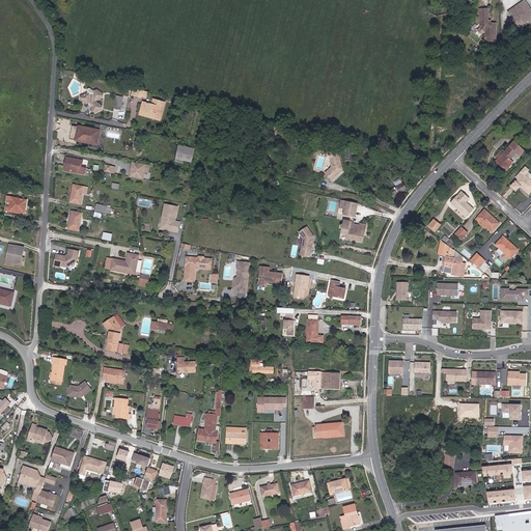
[(530,7),(526,0),(519,0),(507,8),(519,25),(530,16),(530,7)]
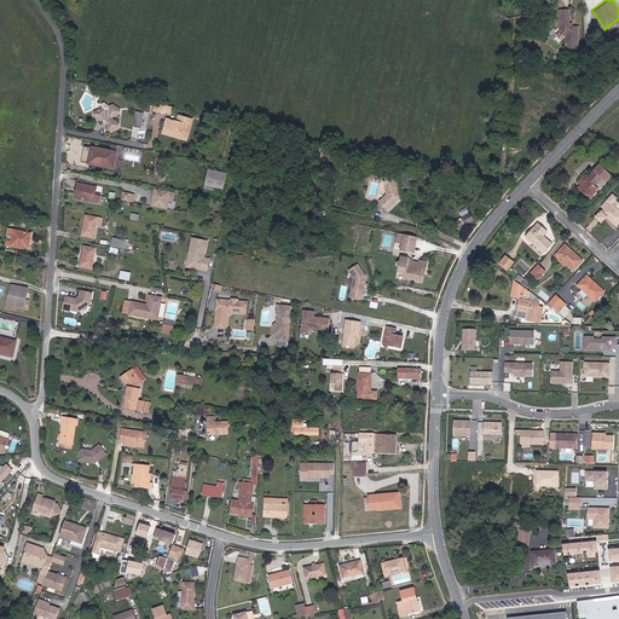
[(580,47),(579,27),(574,27),(571,27),(571,23),(570,19),(567,19),(566,10),(561,10),(562,33),(567,35),(568,35),(570,48),(580,47)]
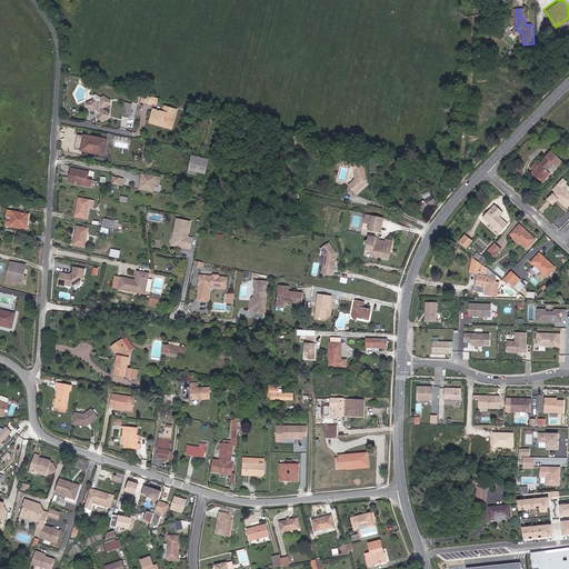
[(100,106),(108,102),(108,99),(101,93),(98,96),(93,93),(91,95),(91,98),(83,101),(83,105),(90,109),(93,108),(97,108),(96,117),(98,119),(107,116),(107,112),(100,107),(100,106)]
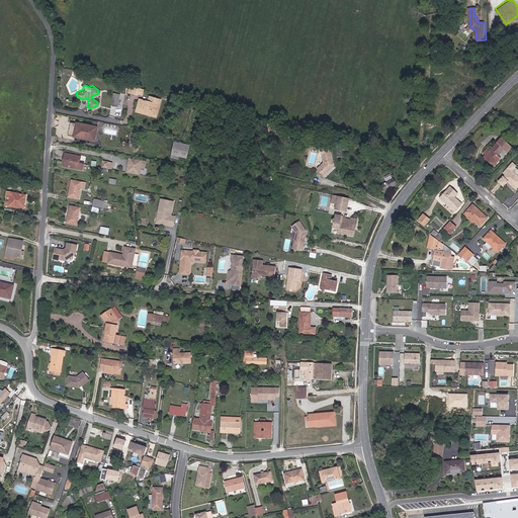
[(137,93),(138,88),(130,86),(128,93),(136,95),(137,93)]
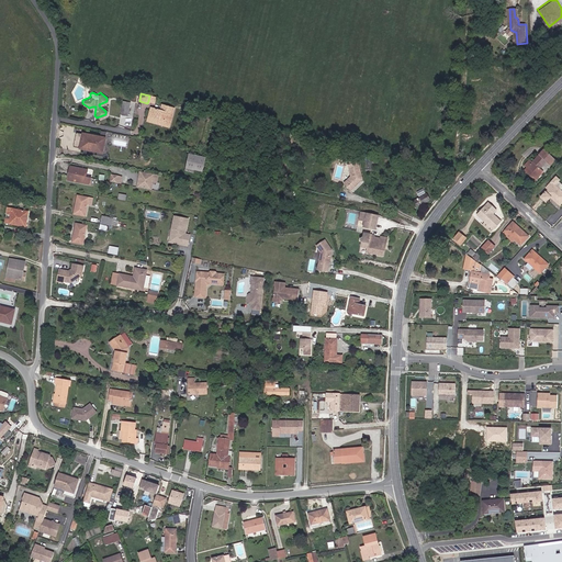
[(156,123),(167,126),(172,109),(166,108),(165,113),(159,112),(150,110),(148,117),(157,120),(156,123)]
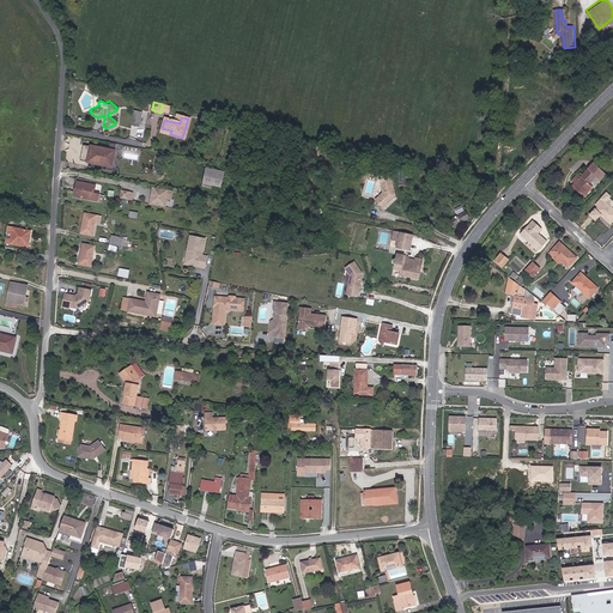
[(161,134),(182,139),(182,138),(170,134),(171,131),(162,128),(161,134)]
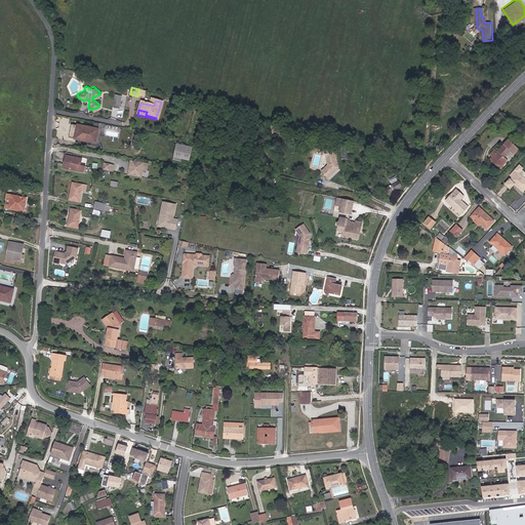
[(98,130),(78,126),(75,139),(95,144),(98,130)]
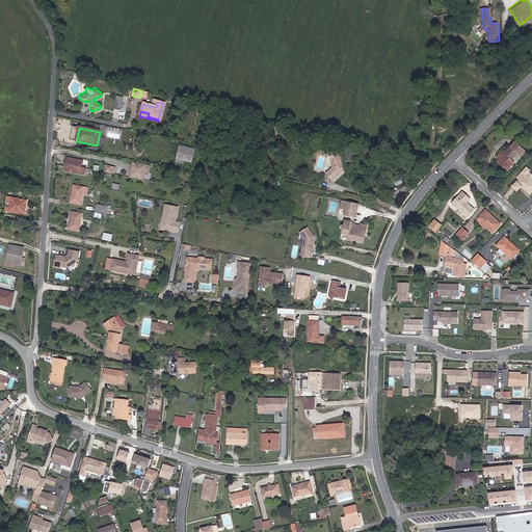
[(136,135),(110,130),(107,148),(133,153),(136,135)]
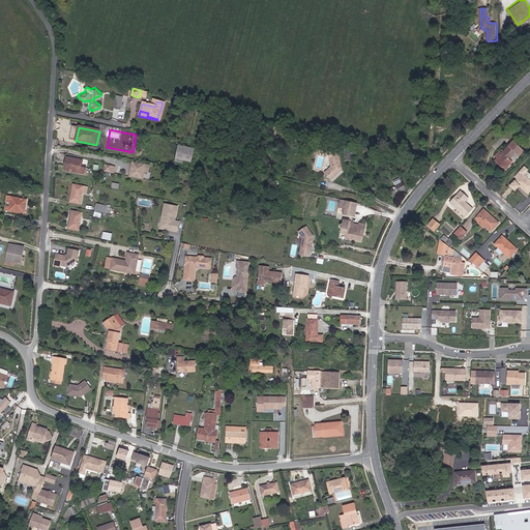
[(500,163),(499,165),(505,170),(510,164),(508,162),(513,155),(516,156),(519,152),(507,142),(499,153),(496,152),(490,159),(493,163),(496,159),(500,163)]
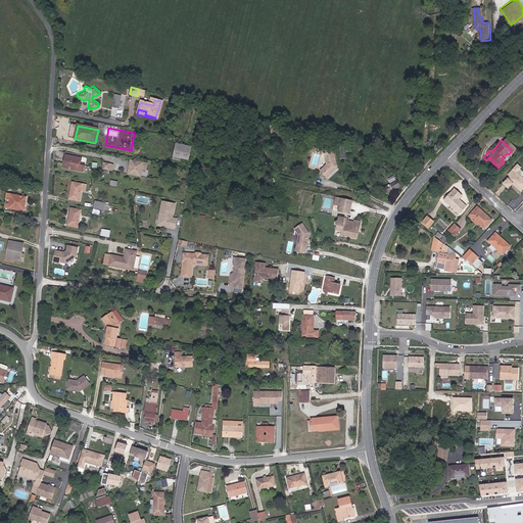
[(191,147),(175,143),(173,155),(181,157),(180,162),(188,163),(191,147)]
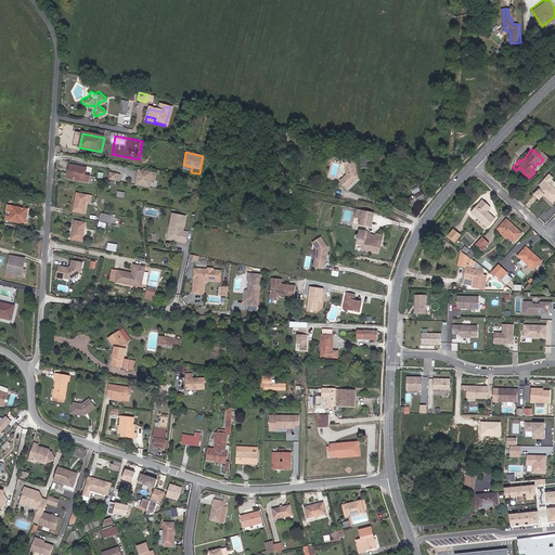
[(358,163),(348,163),(347,176),(340,182),(347,191),(358,179),(358,163)]
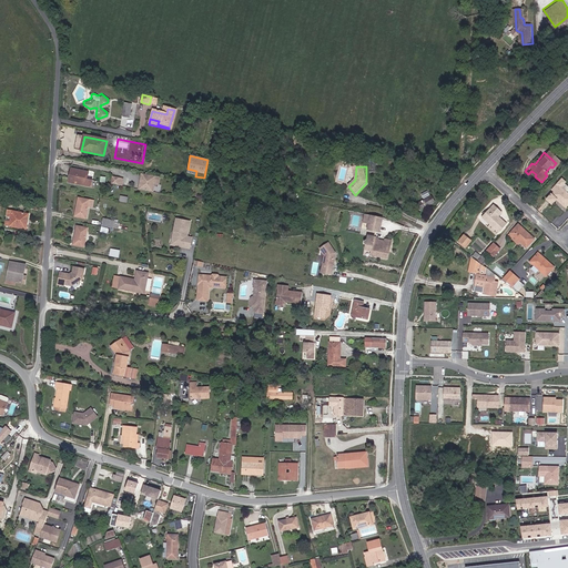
[(70,168),(69,174),(88,179),(90,171),(70,168)]
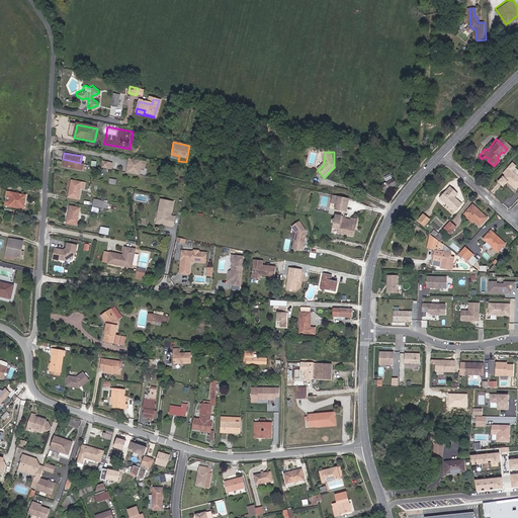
[(482,159),(492,168),(494,166),(488,161),(489,159),(485,156),(482,159)]
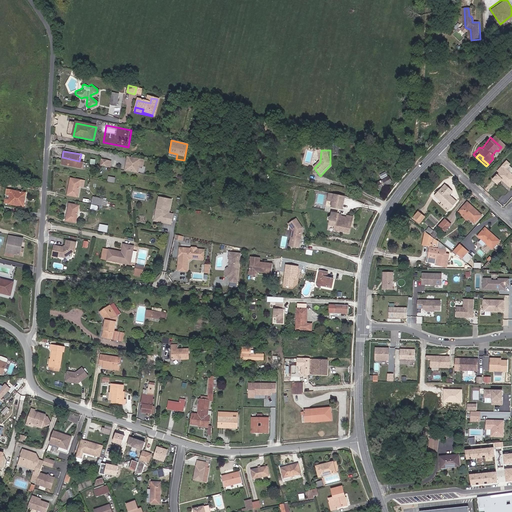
[(138,165),(139,159),(139,158),(127,156),(124,170),(136,172),(138,165)]
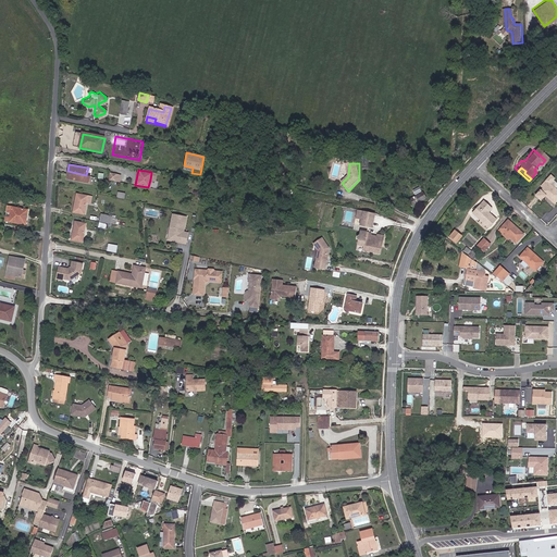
[(89,184),(91,176),(86,175),(67,171),(65,180),(89,184)]
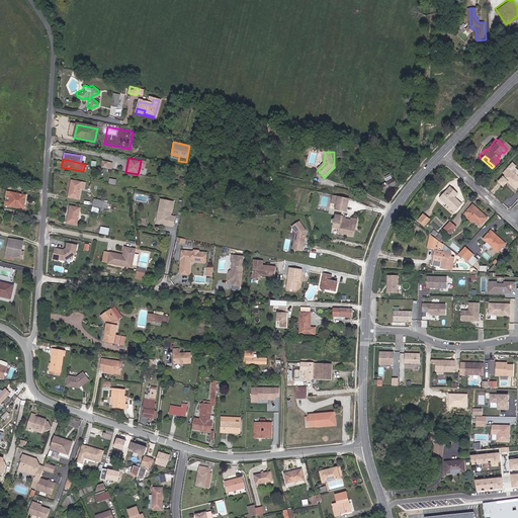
[(517,174),(512,168),(511,169),(510,168),(511,167),(509,165),(500,174),(502,176),(500,178),(499,178),(495,182),(501,187),(506,183),(514,190),(517,185),(517,181),(514,177),(517,174)]
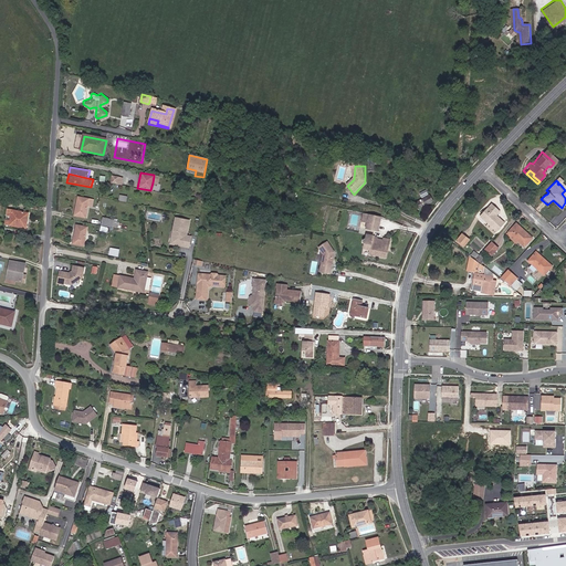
[(420,210),(435,199),(429,192),(416,205),(420,210)]
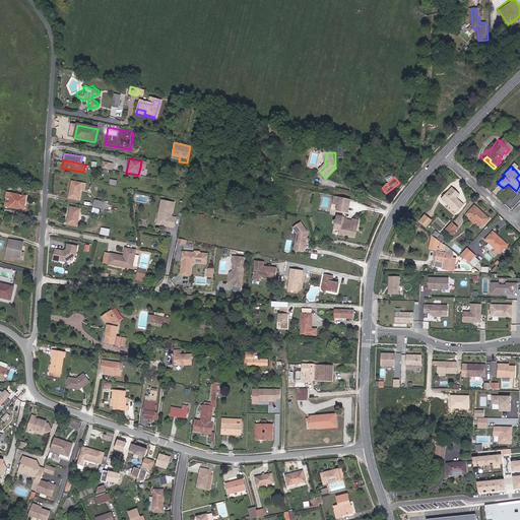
[(82,190),(82,185),(72,183),(70,197),(80,200),(82,190)]
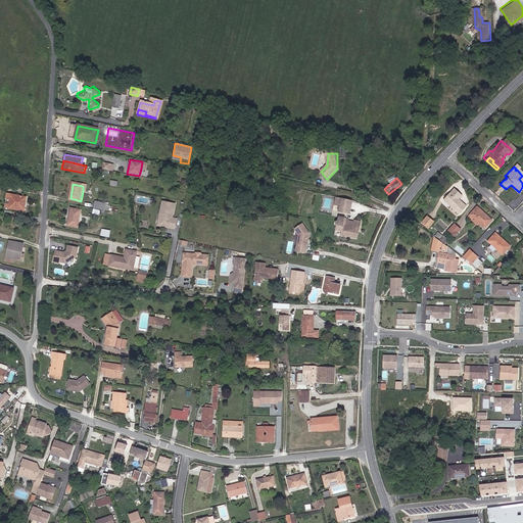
[(456,197),(460,194),(454,188),(443,199),(450,205),(458,214),(466,205),(459,199),(456,197)]
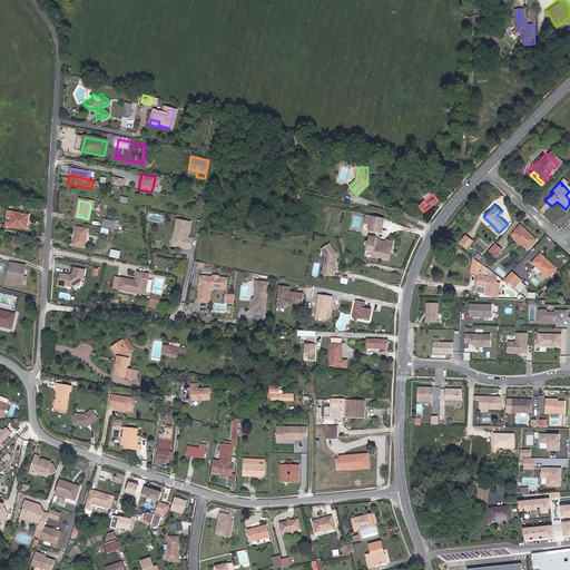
[(23,231),(25,224),(28,225),(30,216),(8,212),(7,218),(12,219),(11,223),(7,222),(6,227),(23,231)]
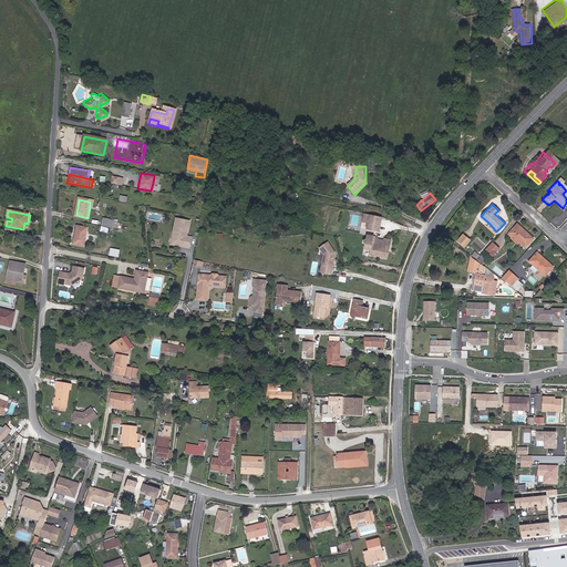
[(507,223),(511,219),(503,212),(500,215),(507,223)]
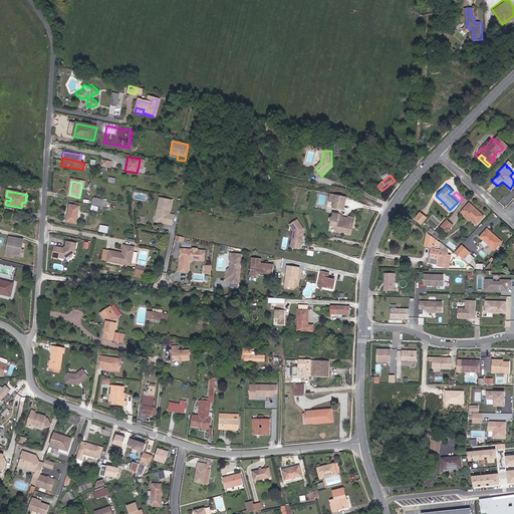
[(344,211),(347,199),(331,195),(331,198),(336,199),(334,203),(333,208),(344,211)]
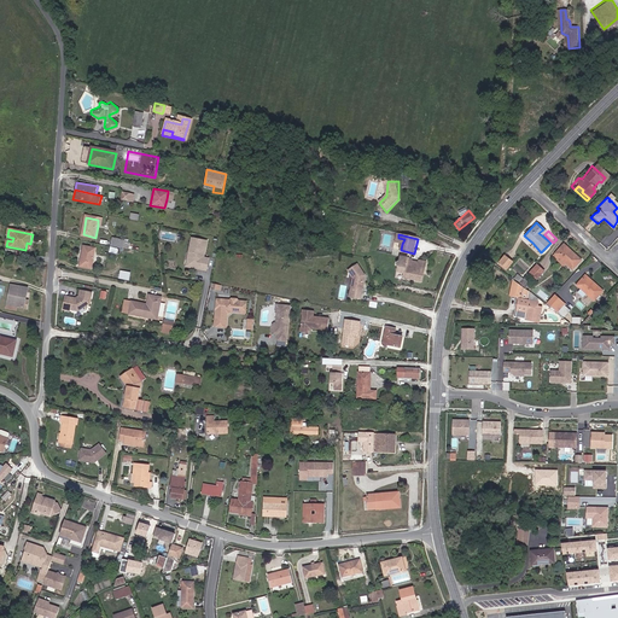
[(129,242),(110,237),(109,245),(123,248),(123,245),(128,246),(129,242)]
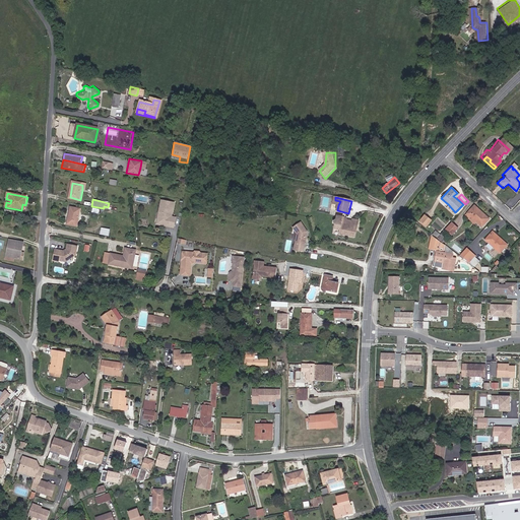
[(171,216),(174,202),(161,199),(158,211),(160,212),(159,217),(164,223),(169,224),(169,225),(174,226),(176,217),(171,216)]
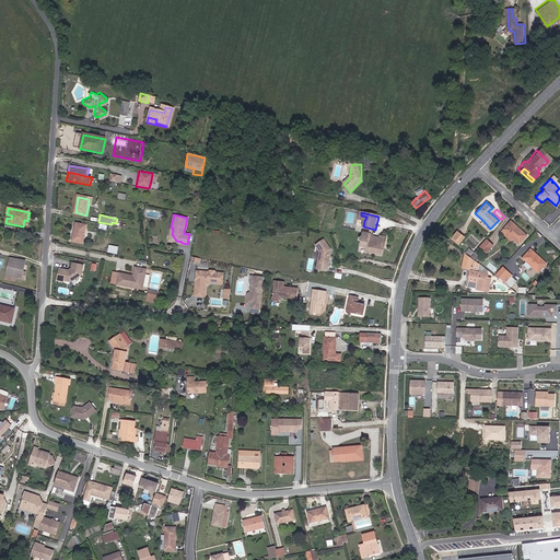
[(480,223),(488,231),(490,229),(482,220),(480,223)]
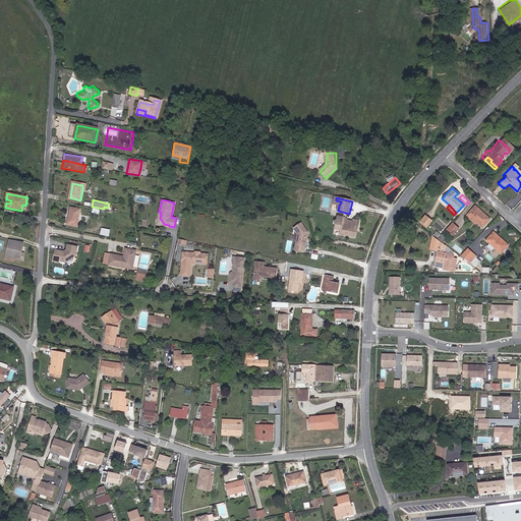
[(489,220),(474,206),(467,214),(475,221),(481,227),(489,220)]
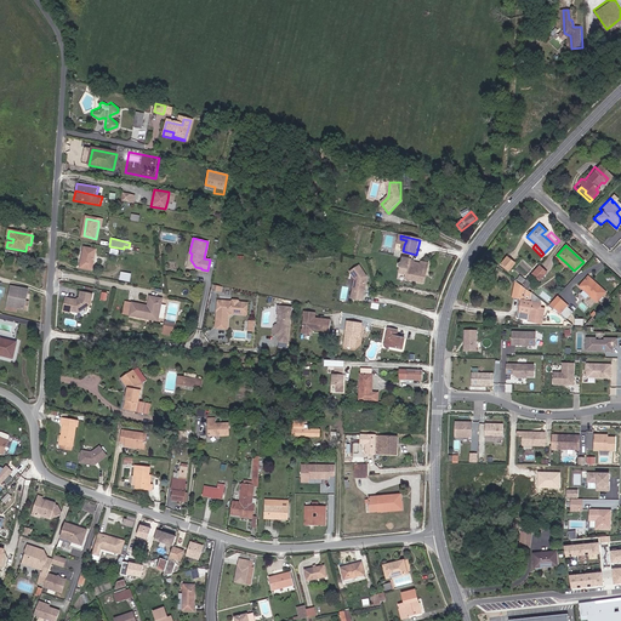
[(95,258),(91,258),(92,250),(83,249),(80,268),(92,271),(95,258)]
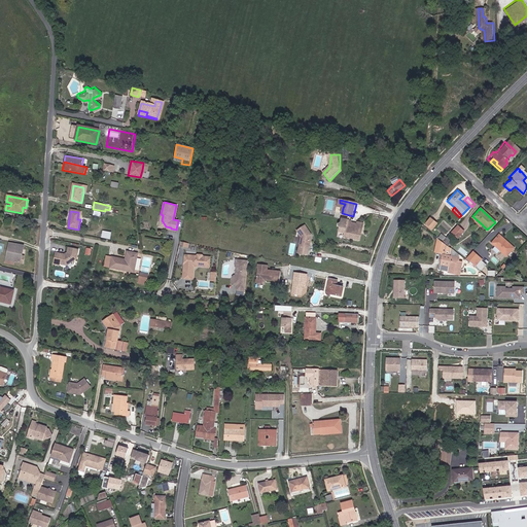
[(166,226),(162,220),(163,215),(161,214),(159,226),(171,229),(171,227),(166,226)]
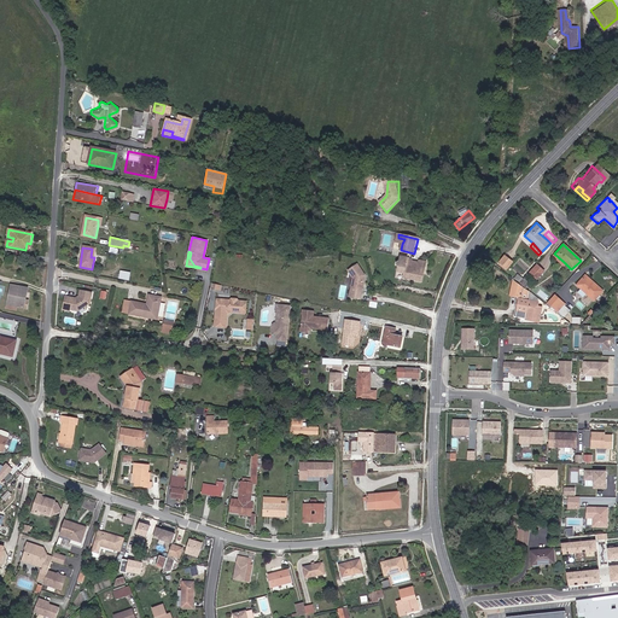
[(564,262),(554,254),(552,256),(561,266),(564,262)]
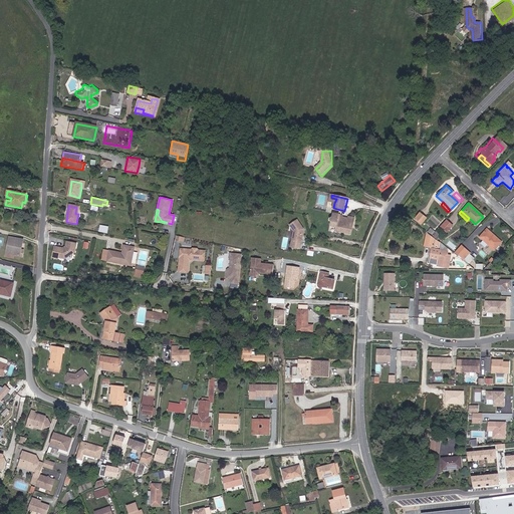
[(332,213),(331,217),(330,222),(331,222),(330,226),(336,227),(335,230),(350,233),(353,217),(347,216),(347,220),(341,219),(341,216),(338,215),(339,215),(332,213)]
